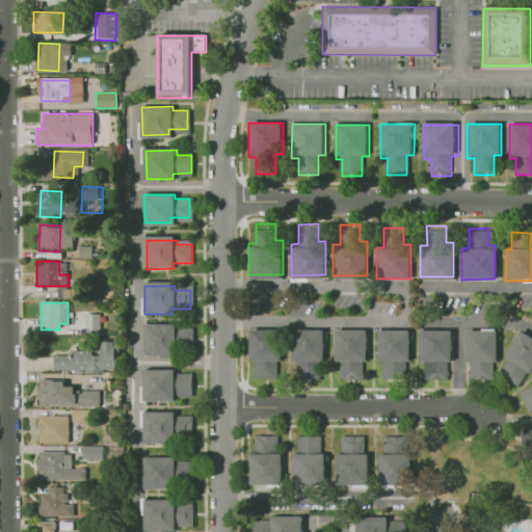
[(84,314),(84,334),(99,333),(99,314),(84,314)]
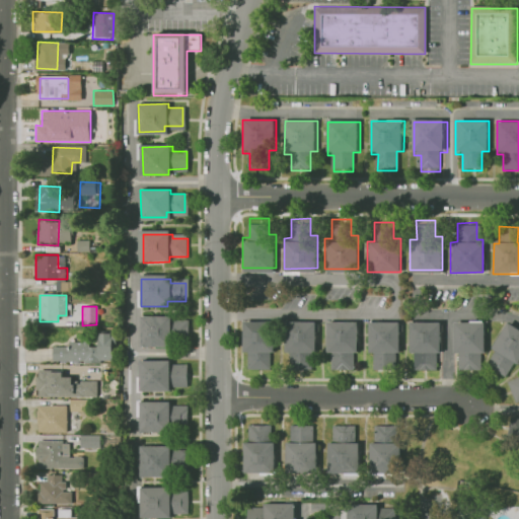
[(188,340),(168,340),(169,345),(143,345),(143,317),(172,317),(172,321),(187,321),(188,340)]
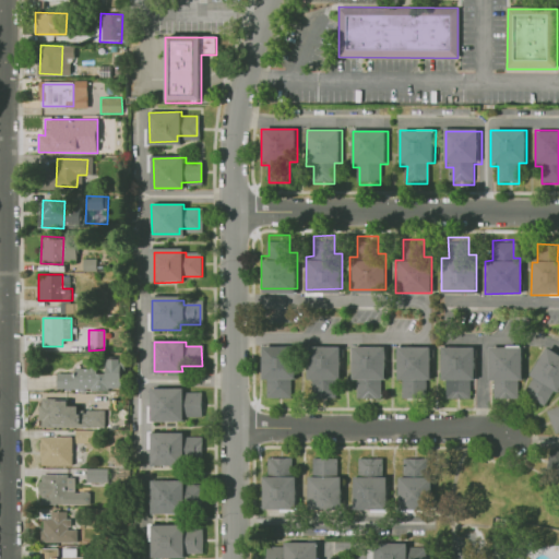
[(261,344),(296,344),(296,377),(288,377),(288,397),(268,397),(268,380),(261,380),(261,344)]
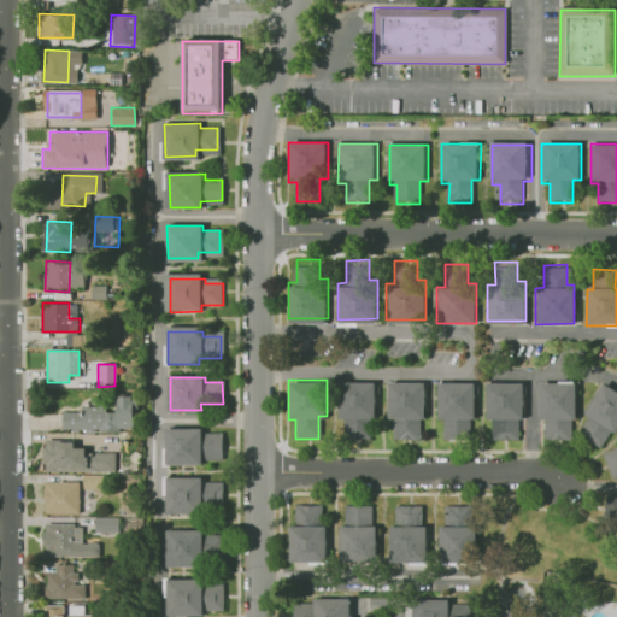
[(338,380),(377,380),(377,416),(369,416),(368,439),(346,439),(346,419),(338,419),(338,380)]
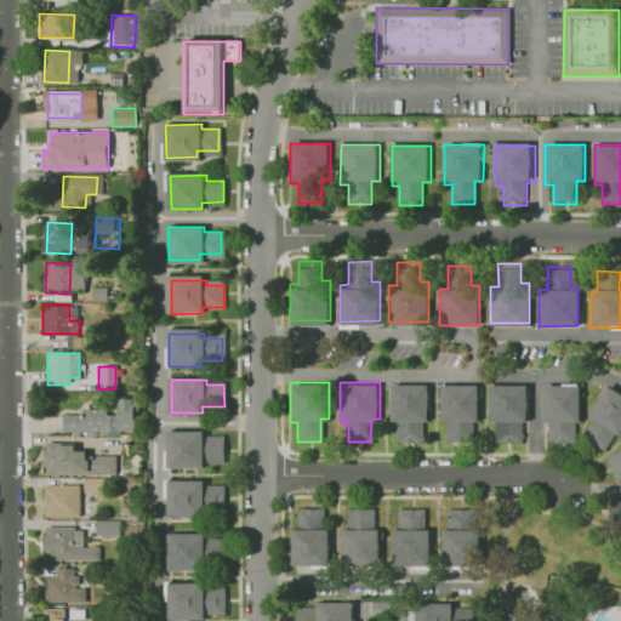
[(389,385),(429,385),(429,421),(421,421),(421,444),(398,444),(398,425),(389,425),(389,385)]
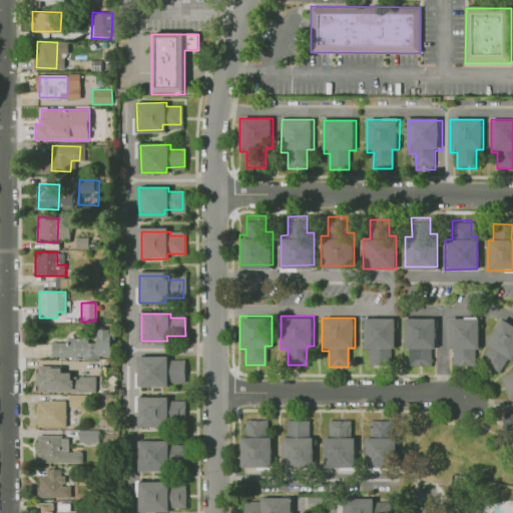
[(366,318),(398,318),(398,348),(391,348),(391,367),(372,367),(372,351),(365,351),(366,318)]
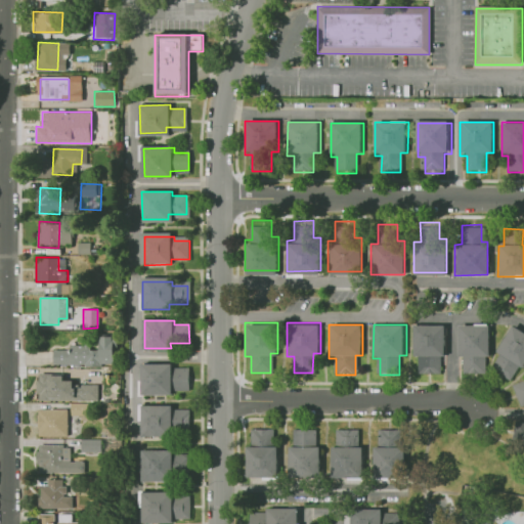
[(416,325),(448,326),(448,357),(441,357),(441,377),(422,376),(422,359),(415,359),(416,325)]
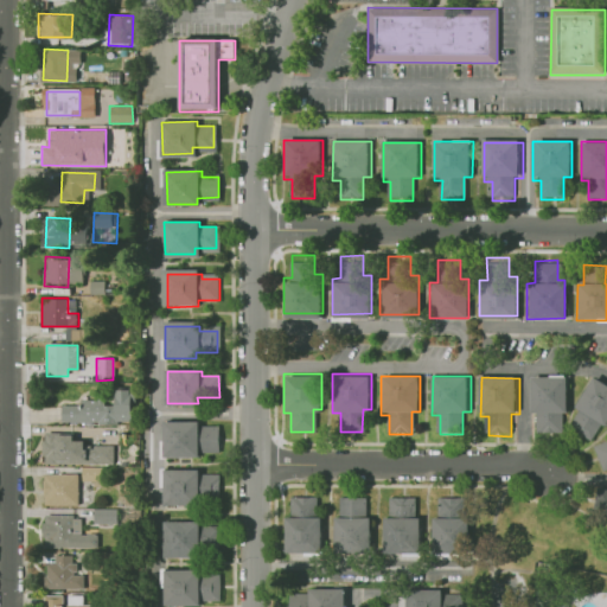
[(531,377),(570,377),(570,413),(562,413),(562,435),(540,435),(540,415),(531,415),(531,377)]
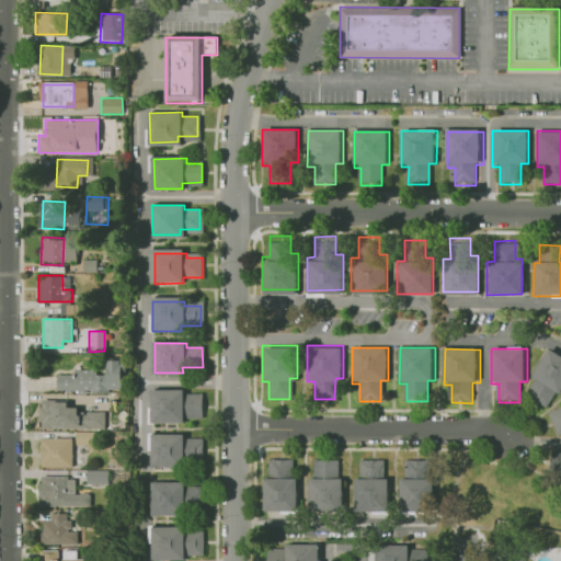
[(550,351),(560,357),(560,398),(554,393),(544,410),(526,399),(536,384),(530,380),(550,351)]
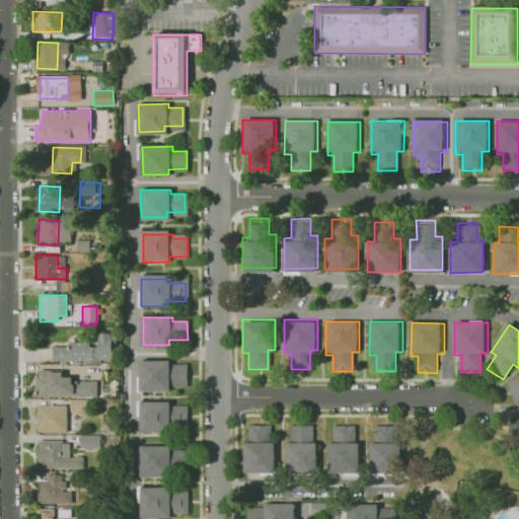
[(101,334),(99,360),(113,361),(114,335),(101,334)]
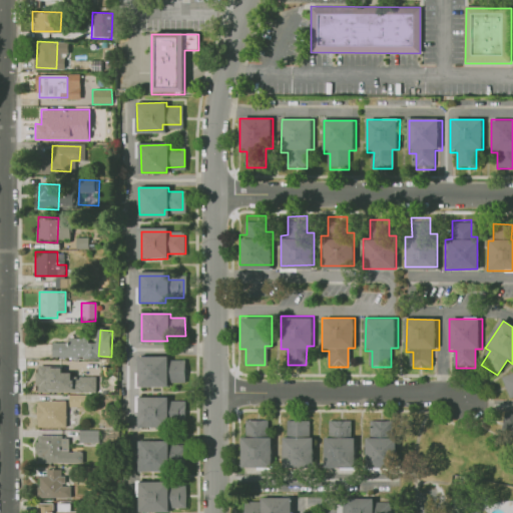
[(53,343),(69,342),(69,339),(85,339),(85,343),(94,343),(94,356),(53,356),(53,343)]
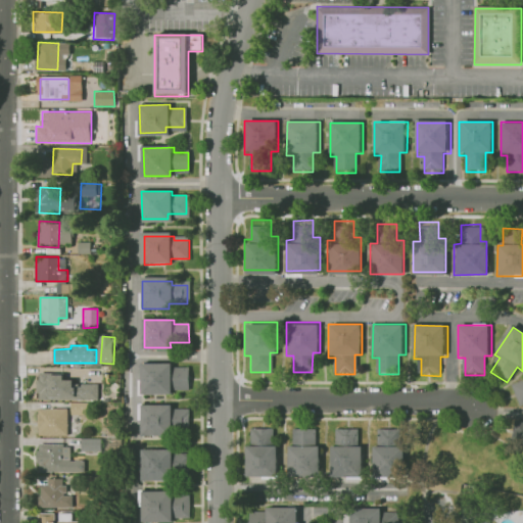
[(141,363),(141,395),(168,394),(168,385),(187,385),(187,369),(172,369),(172,363),(141,363)]
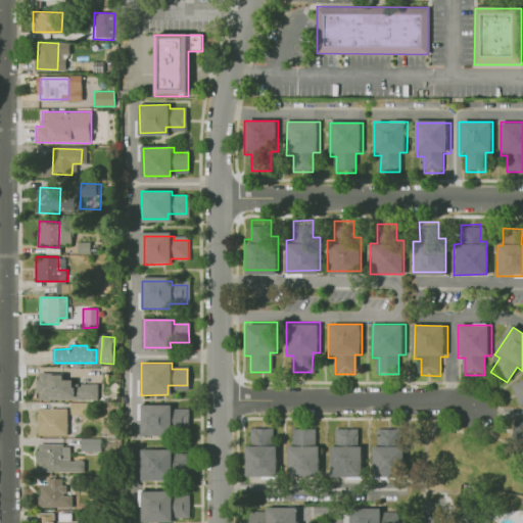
[(77,366),(91,366),(90,380),(76,380),(77,366)]
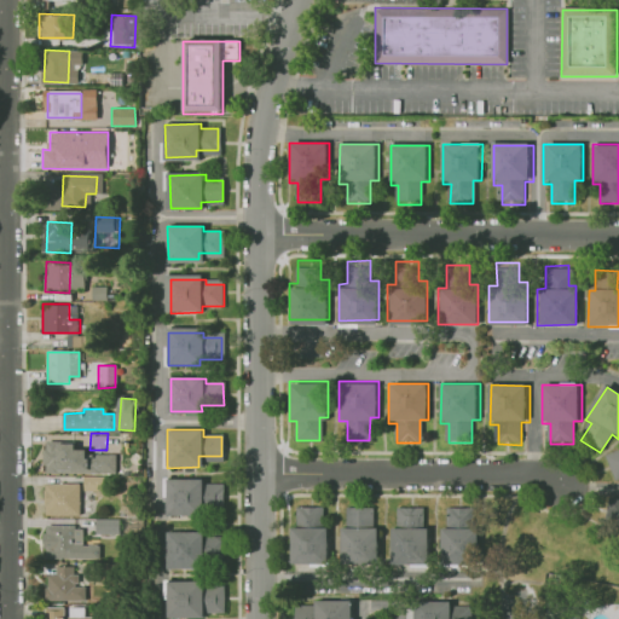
[(62,445),(62,470),(86,470),(87,452),(76,451),(76,445),(62,445)]
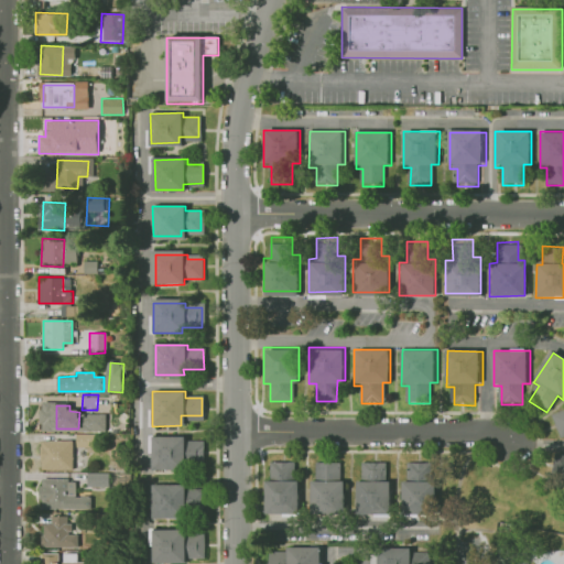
[(114,405),(115,429),(122,429),(122,405),(114,405)]
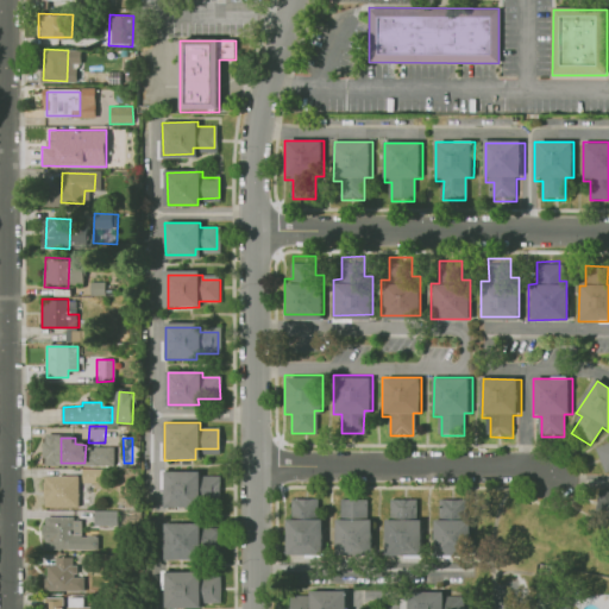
[(608,469),(606,470),(598,450),(608,445),(608,469)]
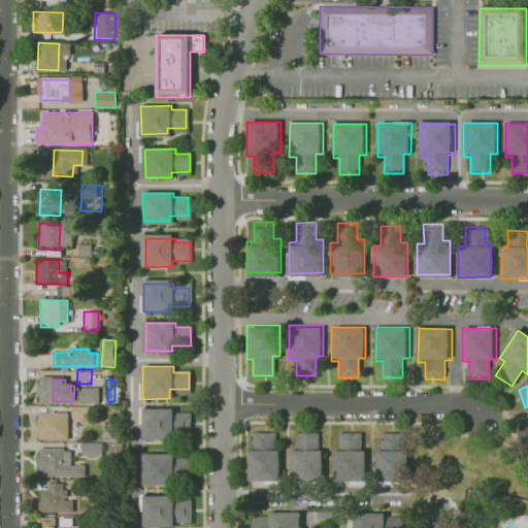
[(143,405),(143,437),(170,437),(170,428),(190,428),(190,411),(174,411),(174,405),(143,405)]
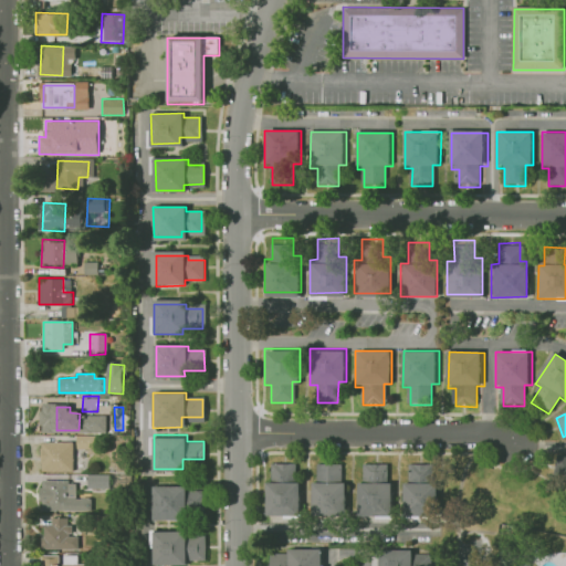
[(77,436),(97,436),(97,449),(77,449),(77,436)]
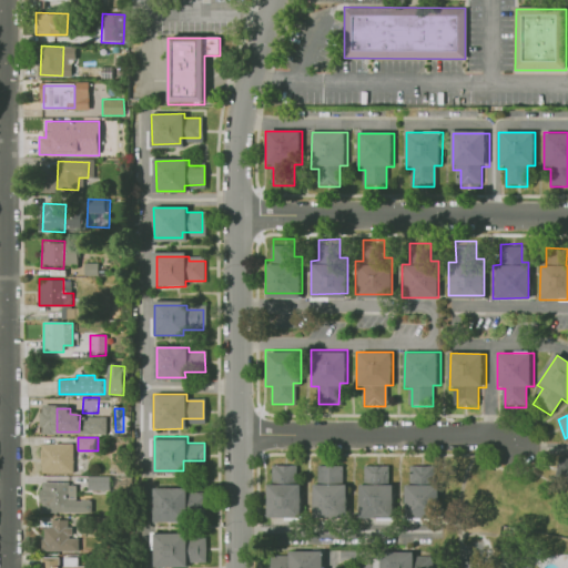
[(41,444),(72,444),(72,472),(41,472),(41,444)]
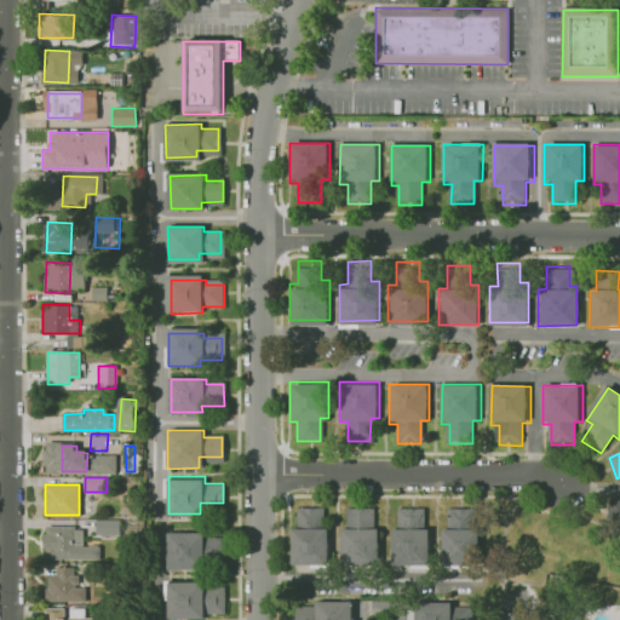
[(619,500),(609,500),(607,522),(619,523),(619,500)]
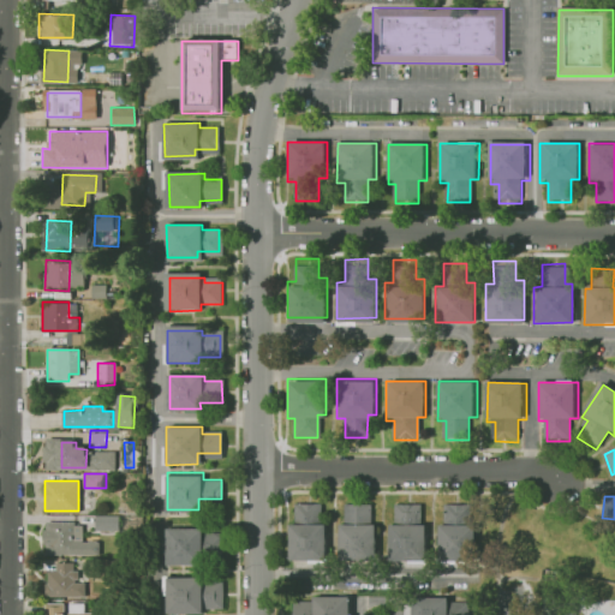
[(369,505),(368,523),(376,523),(375,561),(339,560),(340,524),(345,524),(346,503),(369,505)]
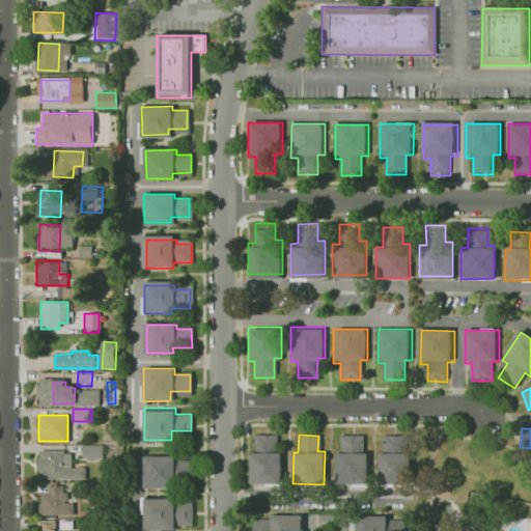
[(361,435),(360,451),(368,451),(366,483),(335,482),(336,451),(341,451),(341,435),(361,435)]
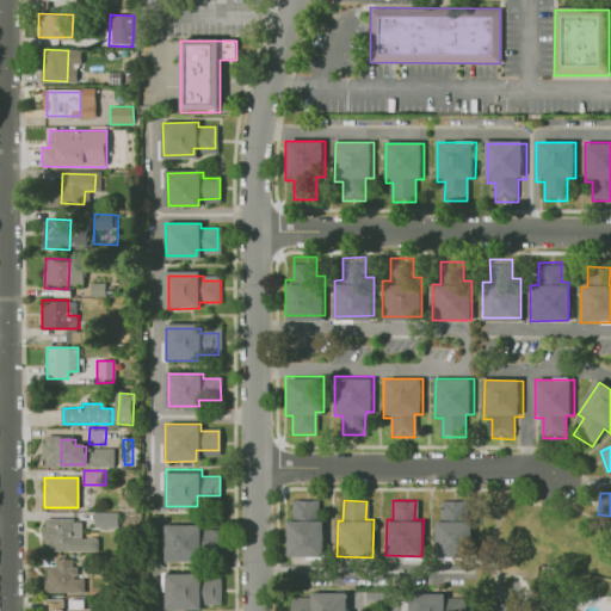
[(316,503),(316,520),(325,520),(323,559),(287,557),(288,522),(294,522),(295,501),(316,503)]
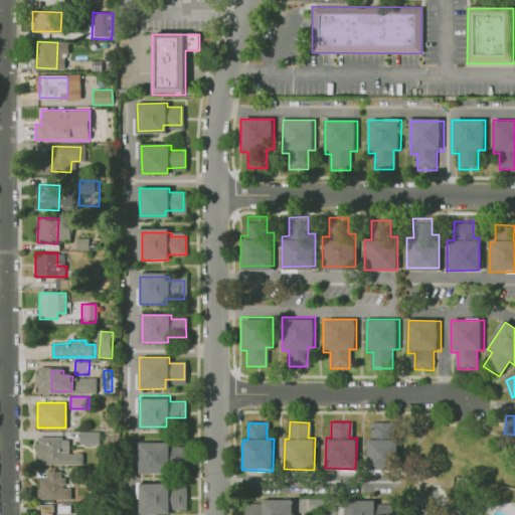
[(391,422),(390,439),(398,439),(397,471),(366,470),(367,439),(372,440),(372,422),(391,422)]
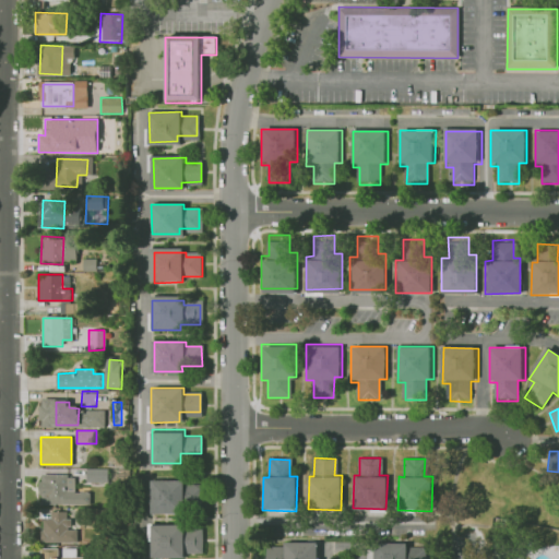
[(86,471),(106,471),(105,487),(86,486),(86,471)]
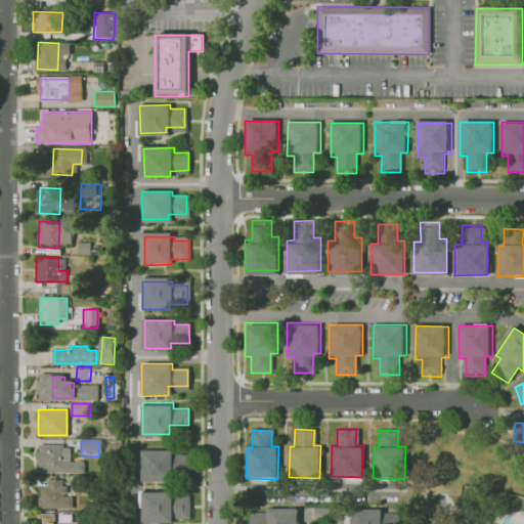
[(39,445),(39,473),(84,473),(84,462),(70,462),(70,446),(39,445)]
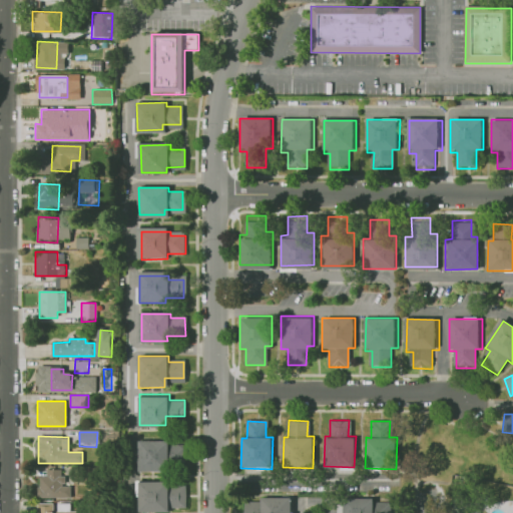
[(139,439),(139,470),(164,470),(164,460),(184,460),(184,445),(169,445),(169,439),(139,439)]
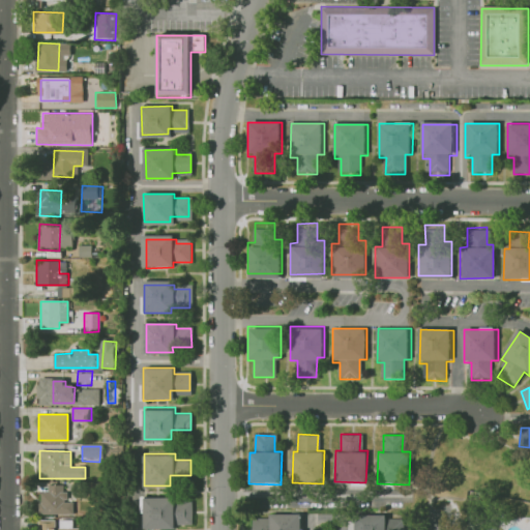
[(66,487),(66,518),(37,518),(37,505),(41,505),(41,495),(49,494),(49,487),(66,487)]
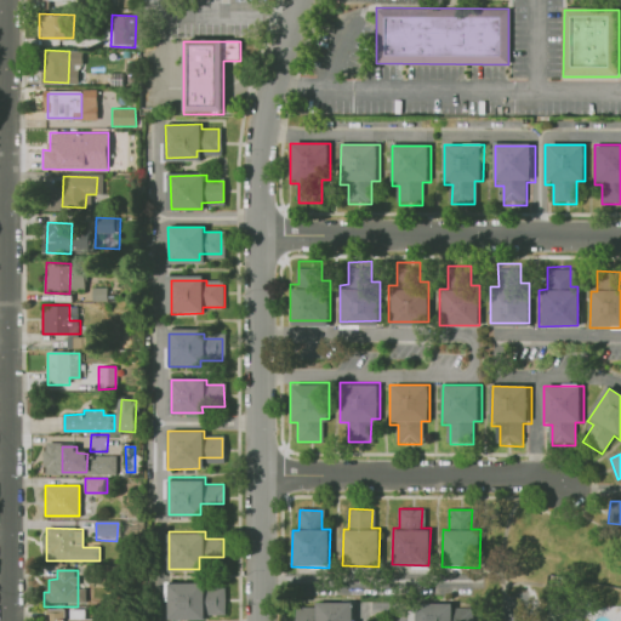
[(171,580),(171,619),(201,619),(201,607),(226,607),(226,588),(208,588),(208,580),(171,580)]
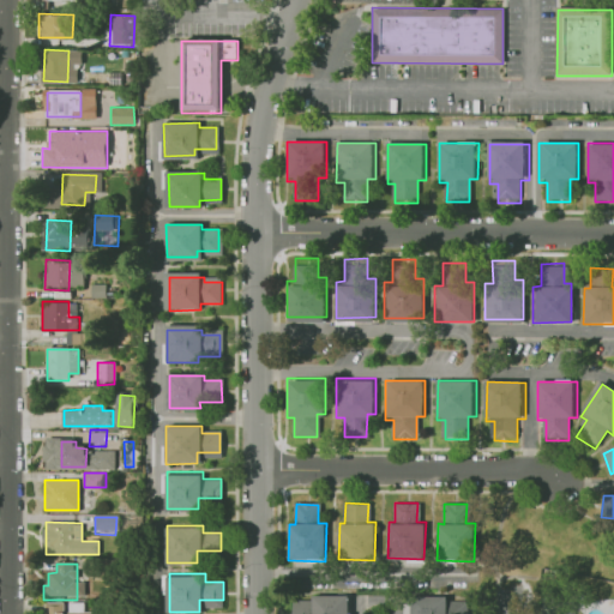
[(348,594),(348,613),(284,613),(284,603),(313,603),(313,595),(348,594)]
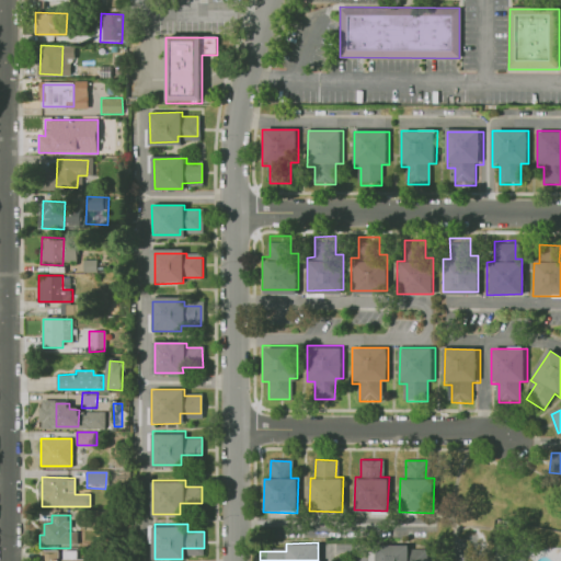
[(408,545),(377,545),(377,560),(427,560),(427,550),(408,550),(408,545)]
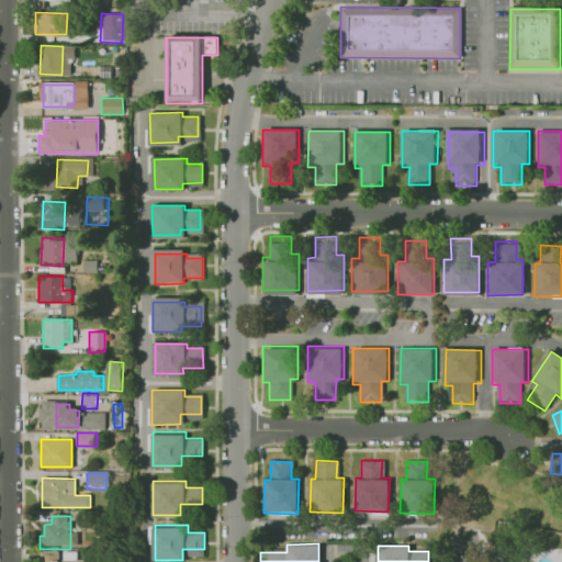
[(83,561),(76,561),(76,551),(59,551),(42,551),(41,561),(83,561)]
